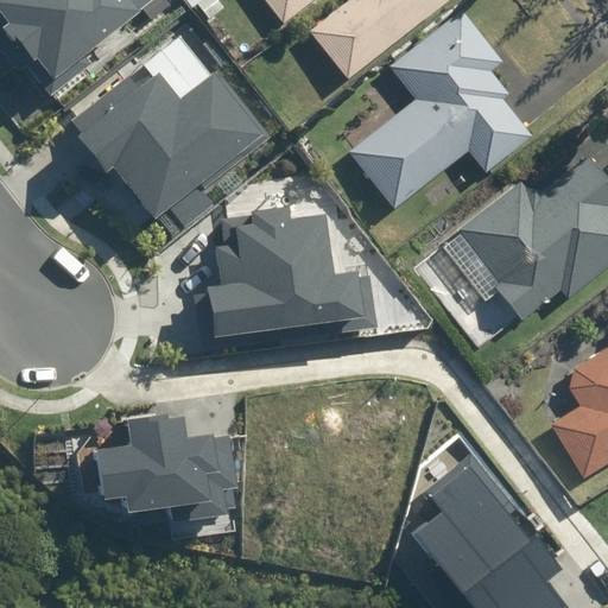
[(0,0),(0,27),(48,89),(134,23),(126,12),(141,0),(0,0)]
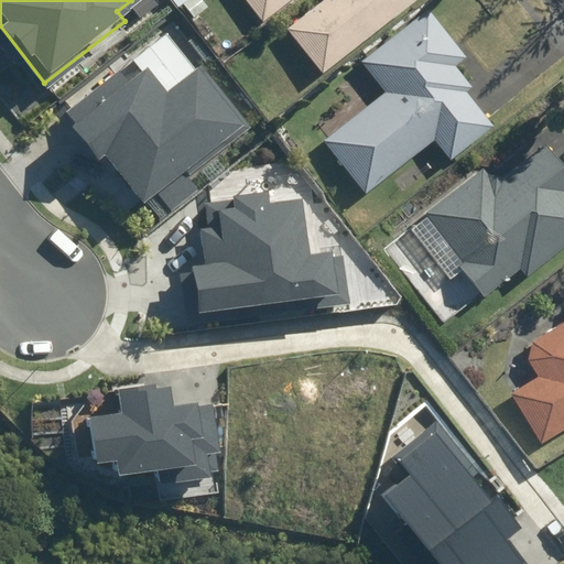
[(320,72),(412,0),(245,0),(262,22),(290,0),(321,0),(285,28),(320,72)]
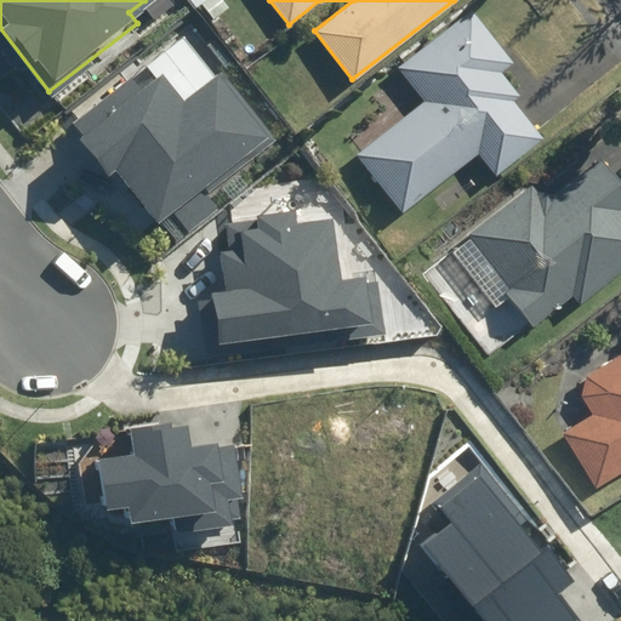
[(511,61),(469,10),(398,66),(423,100),(357,152),(403,211),(476,153),(493,174),(540,136),(512,101),(518,96),(499,70),(511,61)]
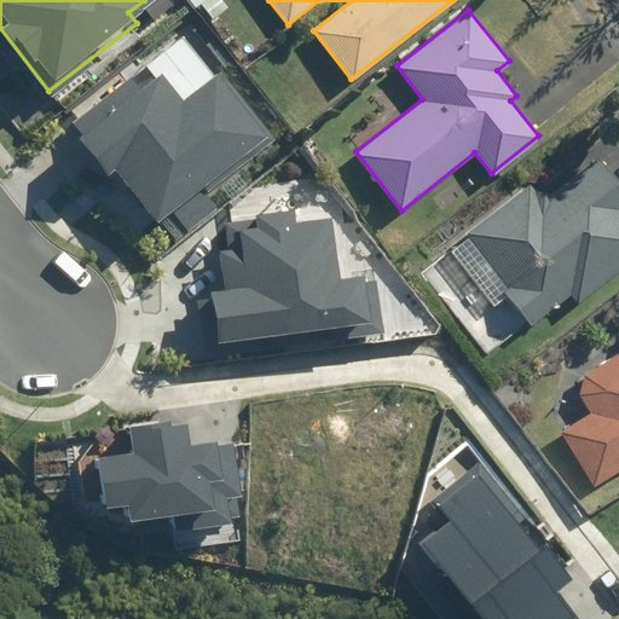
[(113,165),(151,217),(261,133),(190,40),(73,129),(104,171),(113,165)]
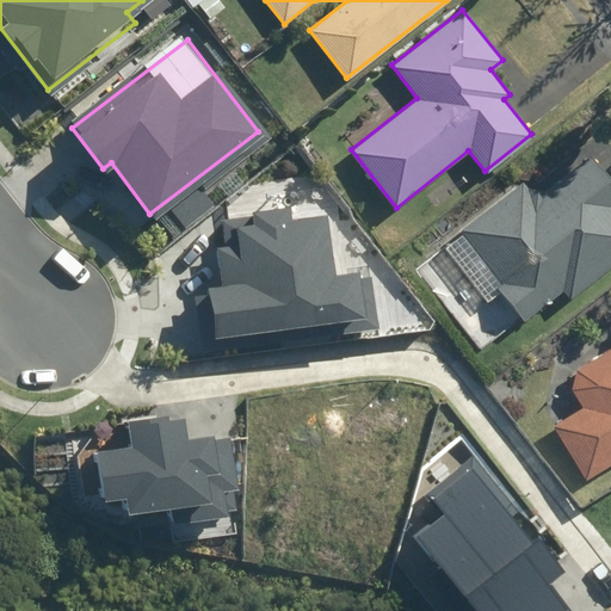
[(610,183),(590,158),(545,189),(520,190),(464,235),(470,242),(451,258),(487,302),(499,292),(524,322),(561,291),(569,301),(610,265),(610,183)]
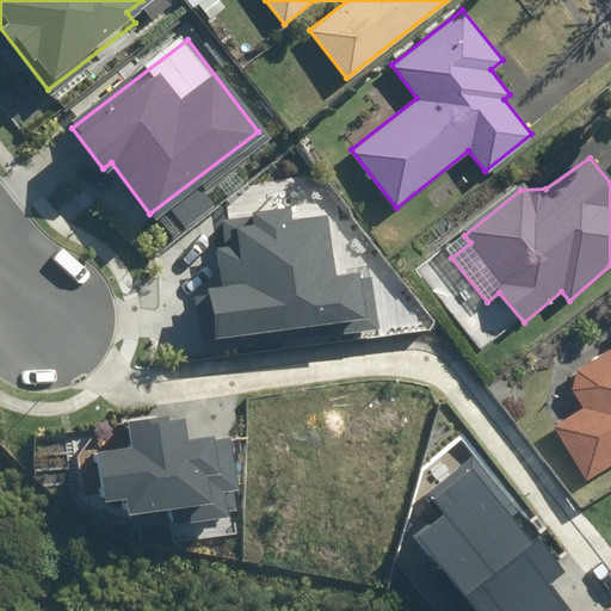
[(192,288),(201,345),(375,322),(368,265),(331,270),(322,201),(209,215),(218,284),(192,288)]
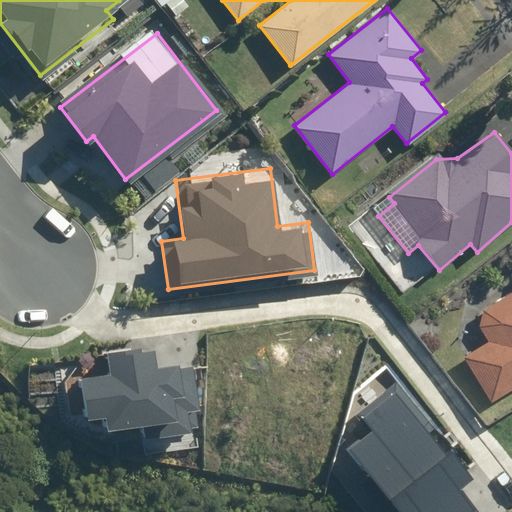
[(484,340),(462,355),(491,403),(511,390),(511,292),(504,302),(502,302),(500,302),(499,302),(497,302),(495,303),(494,303),(492,304),(491,304),(489,305),(488,306),(487,307),(485,308),(484,309),(483,311),(482,312),(481,313),(480,315),(480,316),(479,318),(479,320),(478,321),(478,323),(478,325),(478,326),(478,328),(479,330),(479,331),(480,333),(480,334),(481,336),(482,337),(483,339),(484,340)]
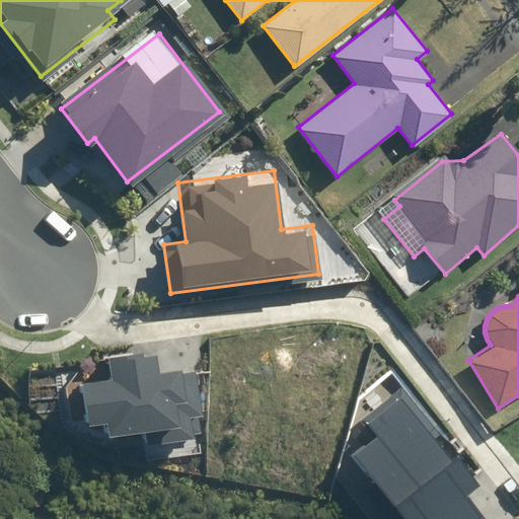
[(106,373),(75,378),(84,434),(139,426),(142,446),(190,439),(187,419),(199,418),(192,368),(177,370),(176,363),(155,366),(152,347),(103,354),(106,373)]
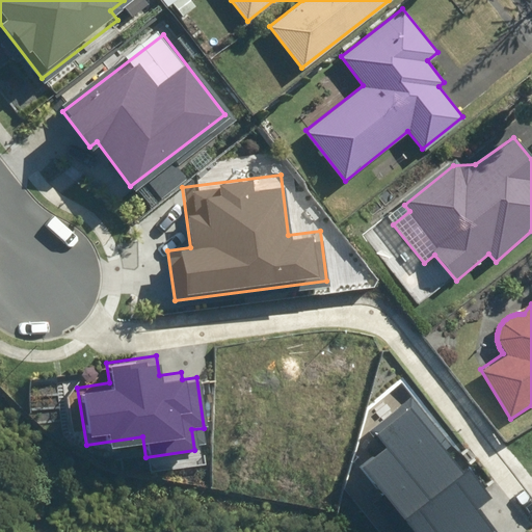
[(355,461),(403,531),(478,531),(500,517),(413,389),(366,420),(382,444),(355,461)]
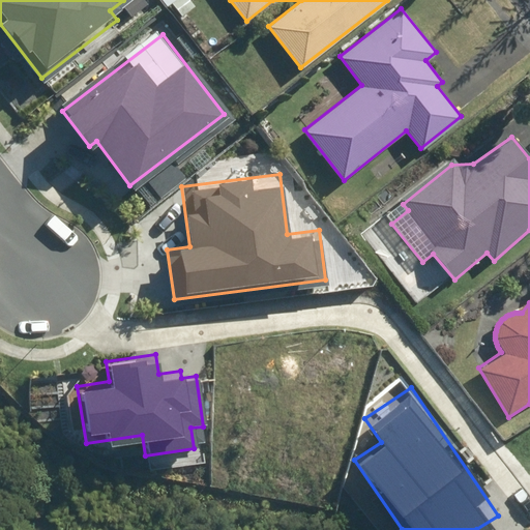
All buildings are outlined.
